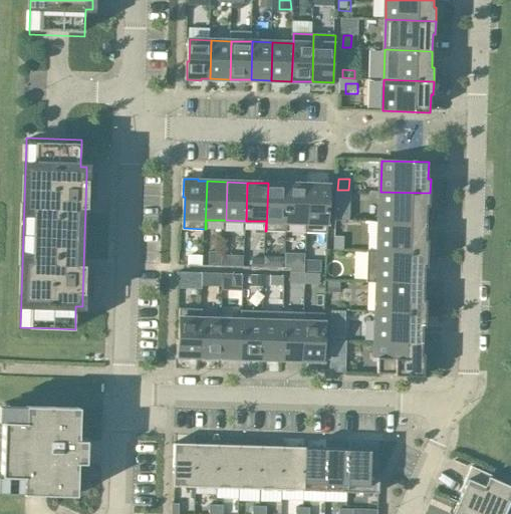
[(287,232),(288,184),(268,183),(266,231),(287,232)]
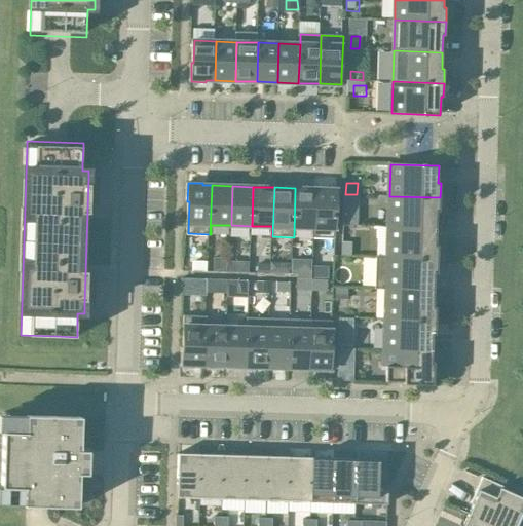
[(314,237),(316,189),(295,188),(294,237),(295,237),(295,227),(313,228),(313,237),(314,237)]
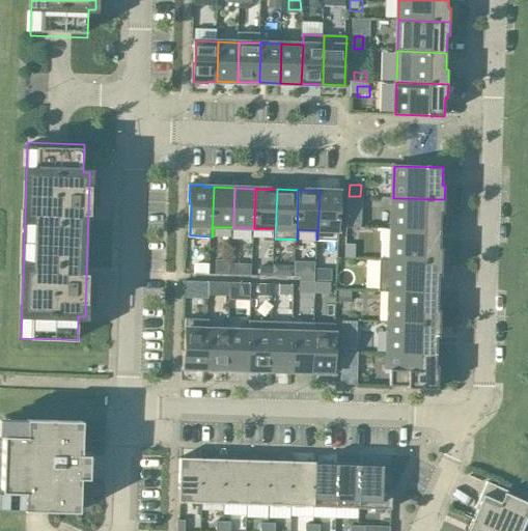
[(341,191),(320,191),(317,240),(339,241),(341,191)]
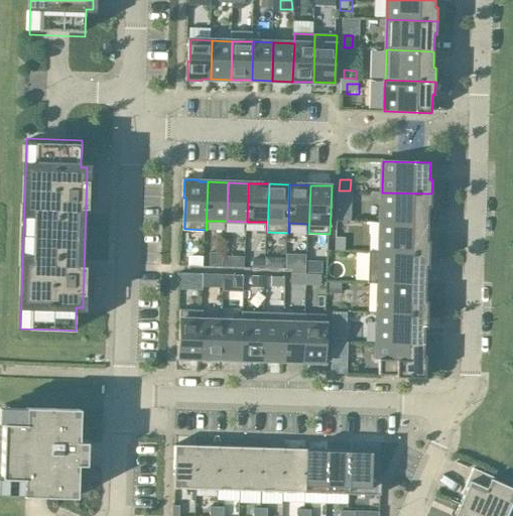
[(353,192),(341,192),(341,201),(353,201),(353,192)]
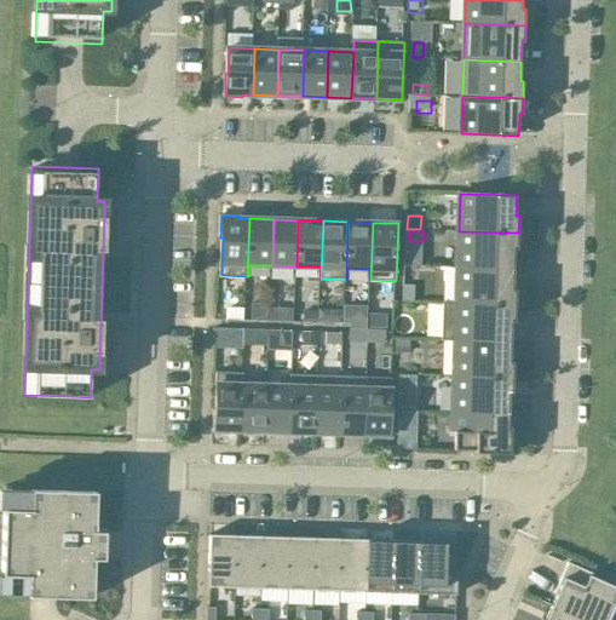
[(514,250),(518,250),(518,233),(459,231),(458,268),(514,269),(514,250)]
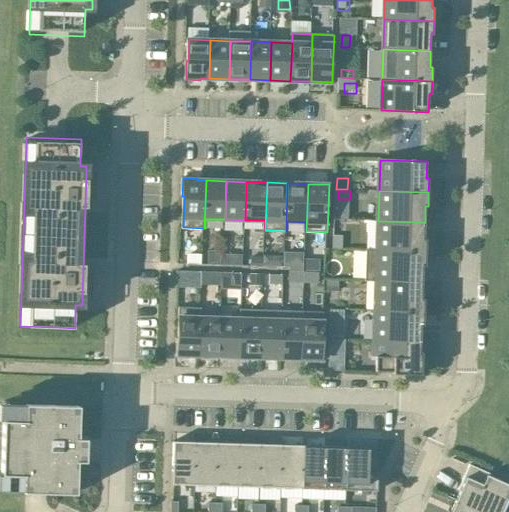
[(427,239),(424,238),(425,222),(378,221),(377,250),(367,249),(367,250),(426,252),(427,239)]
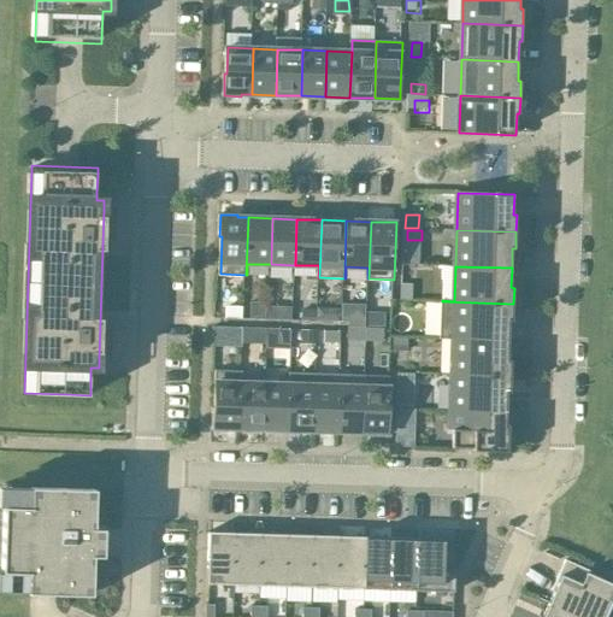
[(402,299),(413,299),(413,285),(404,285),(402,299)]
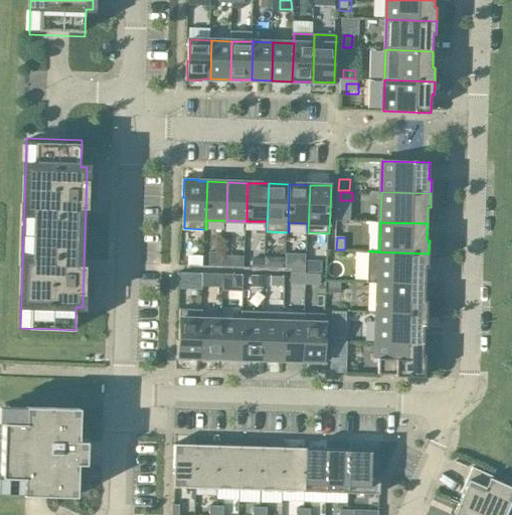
[(427,267),(429,268),(429,253),(369,251),(368,282),(425,284),(427,267)]
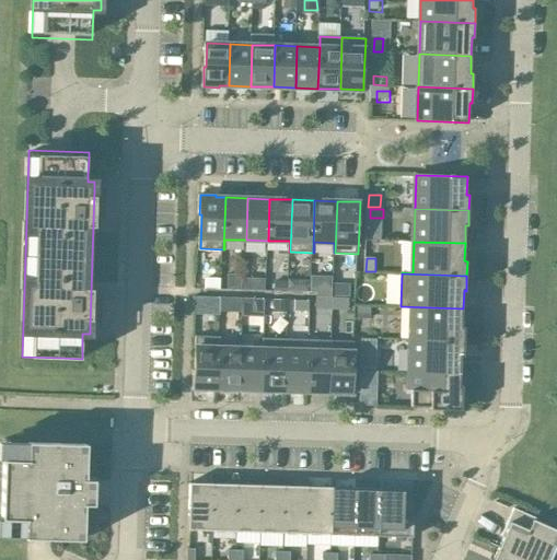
[(241,277),(228,276),(228,288),(241,289),(241,277)]
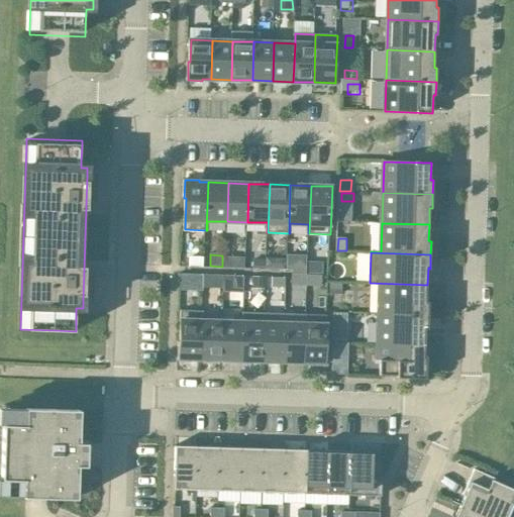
[(233,257),(233,268),(245,269),(246,257),(233,257)]
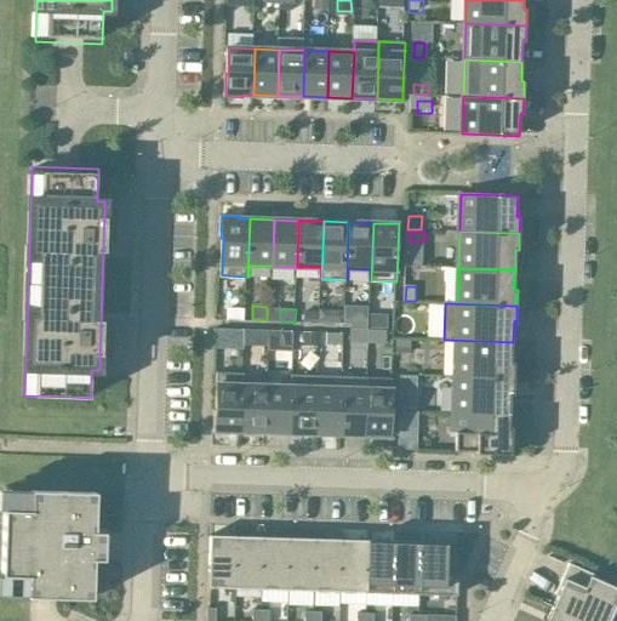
[(319,311),(307,311),(306,322),(319,322),(319,311)]
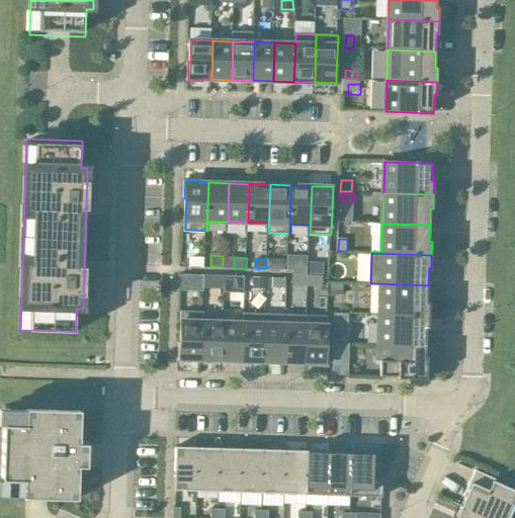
[(274,269),(287,269),(287,262),(274,261),(274,269)]
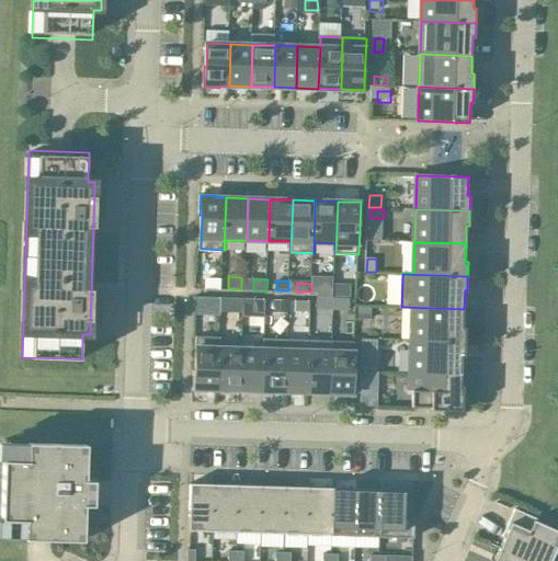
[(320,297),(333,297),(334,284),(320,283),(320,297)]
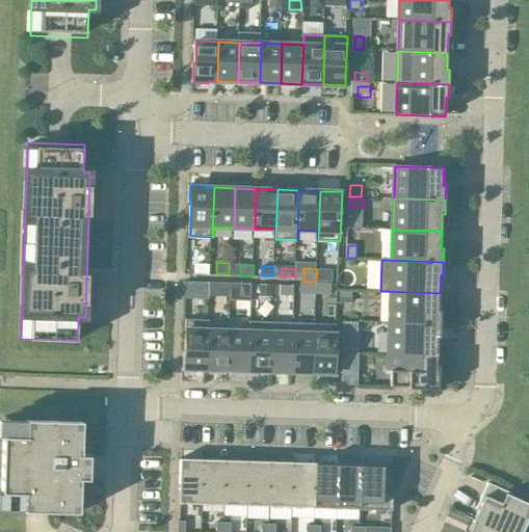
[(318,270),(318,282),(333,282),(334,270),(318,270)]
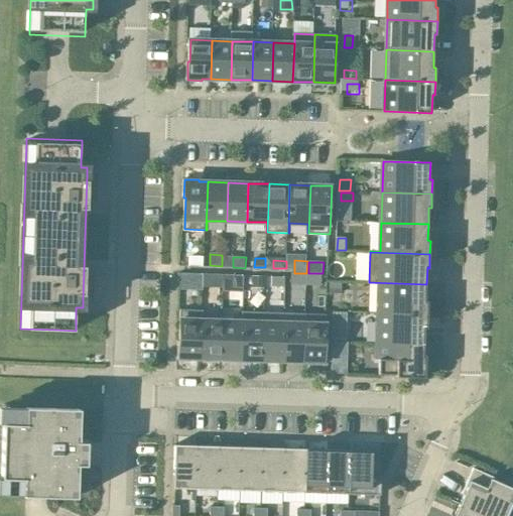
[(306,274),(293,273),(292,284),(306,285),(306,274)]
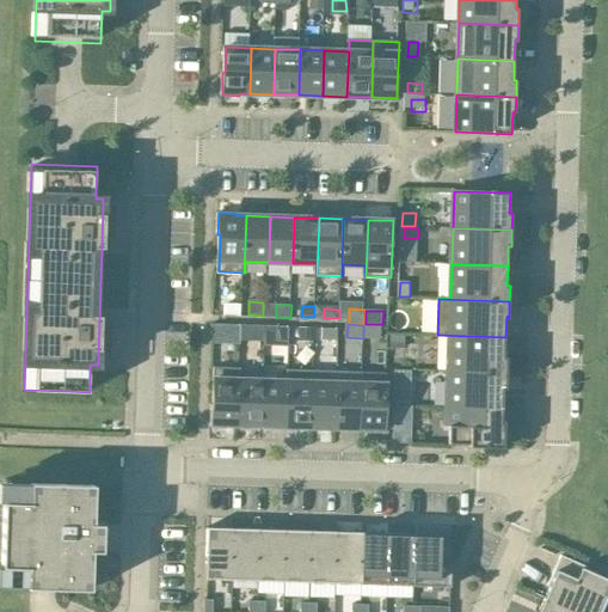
[(381,325),(364,325),(364,338),(380,338),(381,325)]
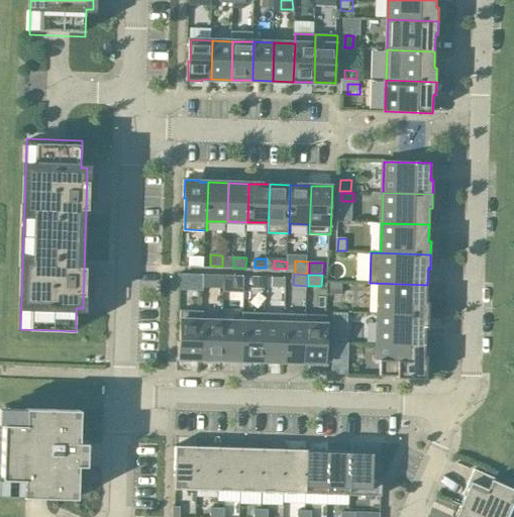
[(188,276),(188,285),(203,285),(203,276),(188,276)]
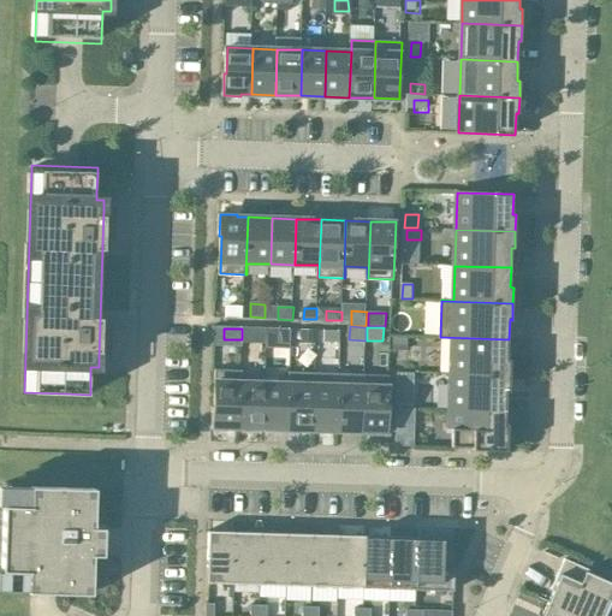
[(259,330),(245,330),(245,343),(259,343),(259,330)]
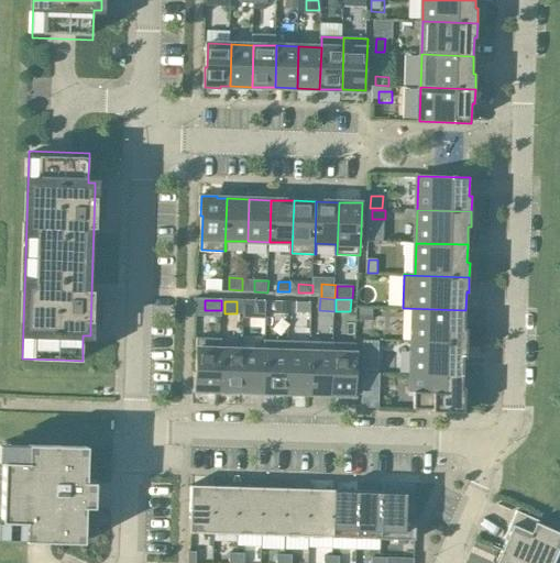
[(288,302),(278,302),(278,312),(288,313),(288,302)]
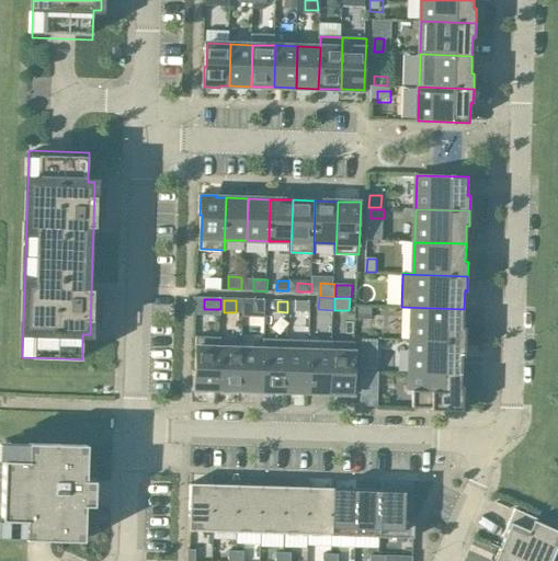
[(297,301),(297,311),(310,311),(311,301),(297,301)]
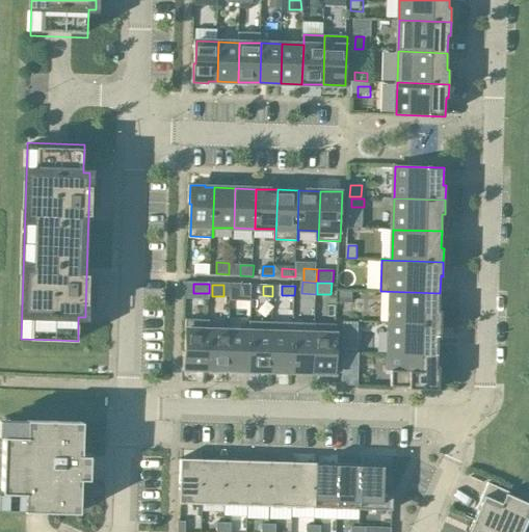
[(253,300),(253,287),(242,287),(242,300),(253,300)]
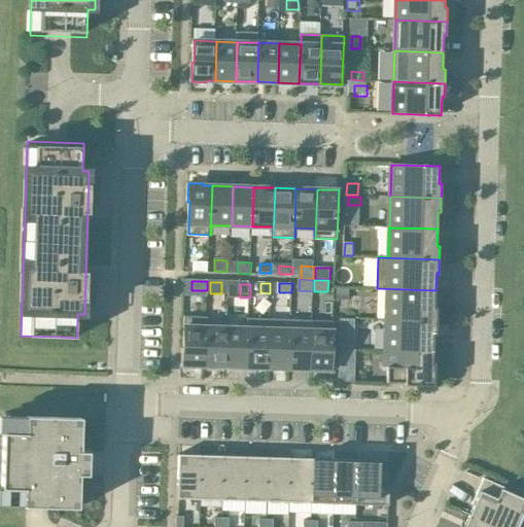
[(438,308),(434,307),(435,290),(377,288),(377,289),(387,289),(386,320),(437,321),(438,308)]
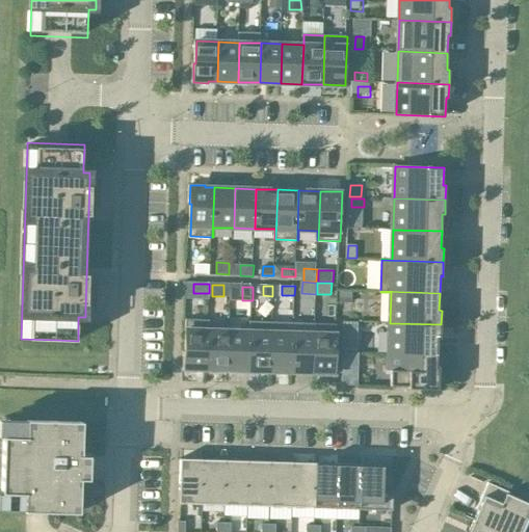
[(353,294),(342,294),(342,304),(353,304),(353,294)]
